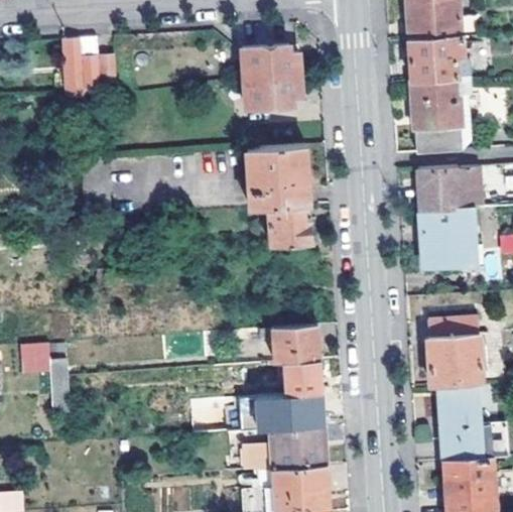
[(458,21),(456,0),(403,0),(406,41),(461,38),(477,37),(476,20),(466,21),(458,21)]
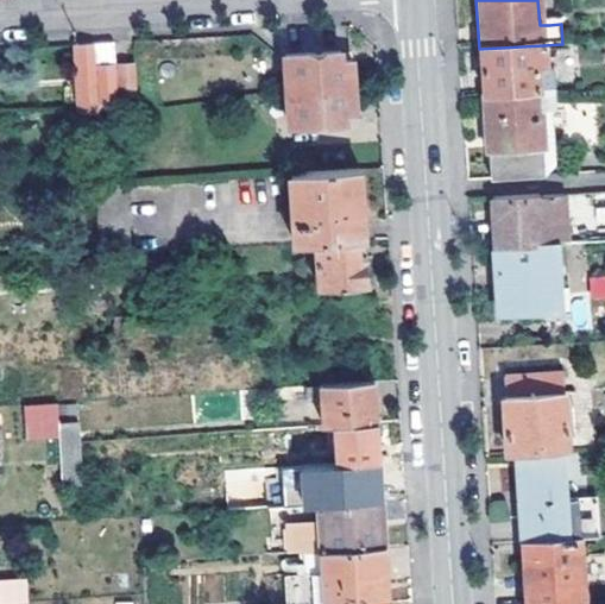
[(560,7),(559,0),(537,0),(540,25),(549,25),(548,8),(560,7)]
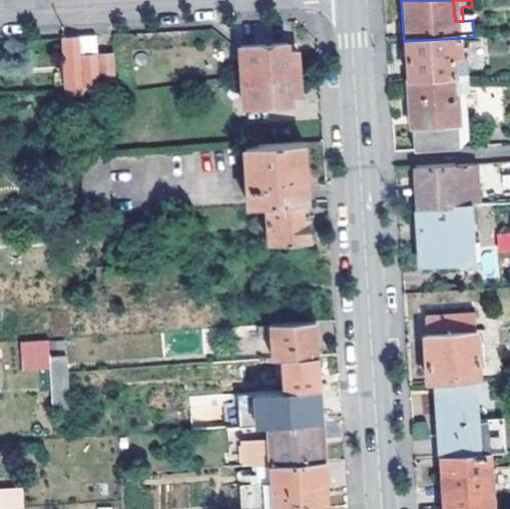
[(96,87),(94,57),(92,38),(59,40),(64,98),(97,96),(96,87)]
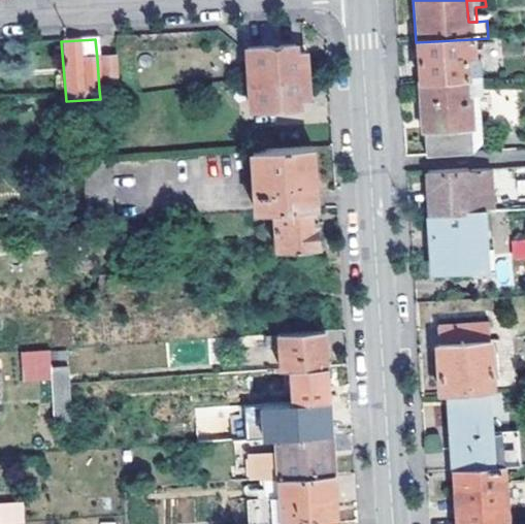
[(472,63),(471,39),(416,42),(419,84),(466,82),(464,64),(472,63)]
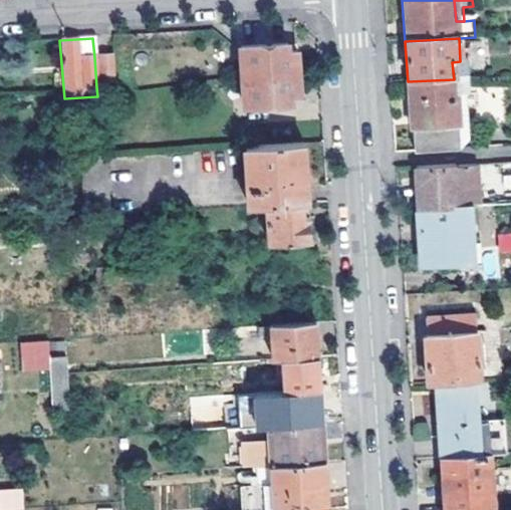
[(238,47),(240,77),(294,73),(292,44),(238,47)]
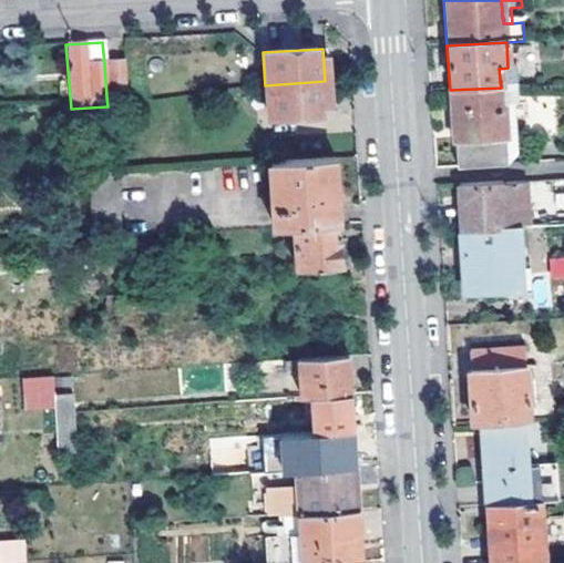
[(122,62),(104,63),(106,96),(124,95),(122,62)]
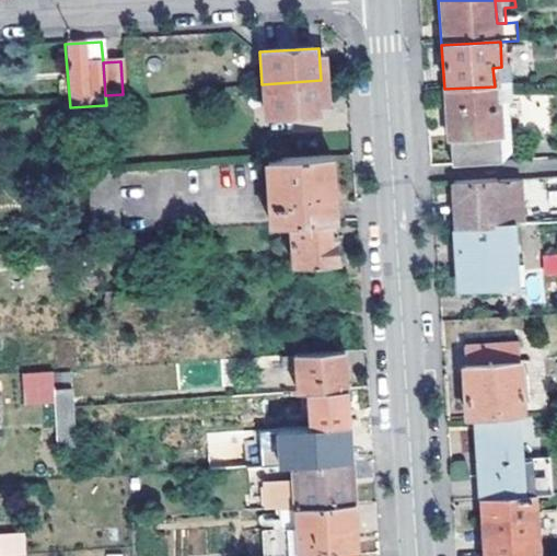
[(321,80),(262,84),(264,117),(314,115),(314,105),(323,104),(321,80)]
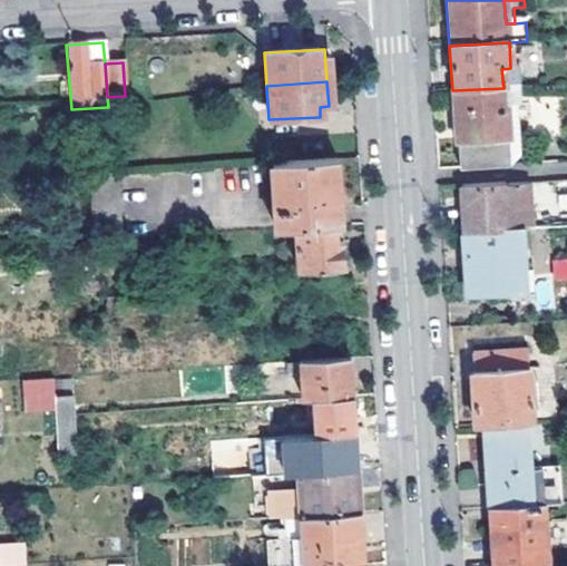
[(520,156),(516,87),(504,88),(452,90),(457,171),(510,168),(520,156)]
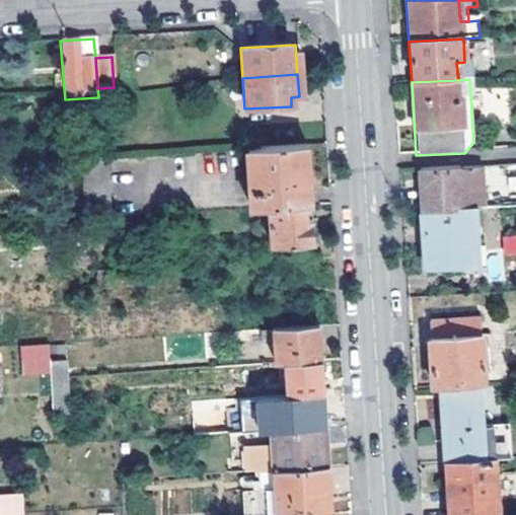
[(303,146),(245,150),(249,210),(266,209),(300,207),(308,207),(303,146)]
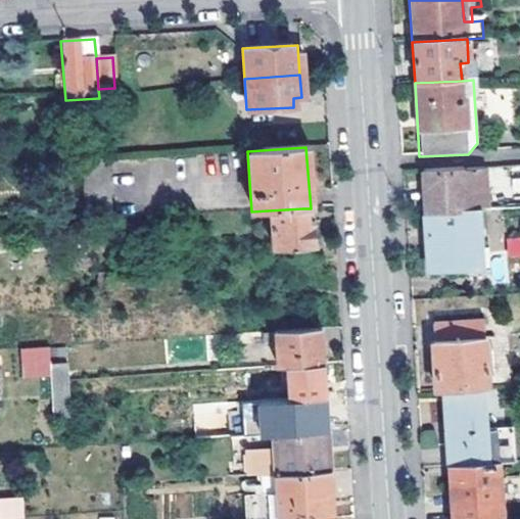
[(421,172),(423,214),(464,211),(462,170),(421,172)]
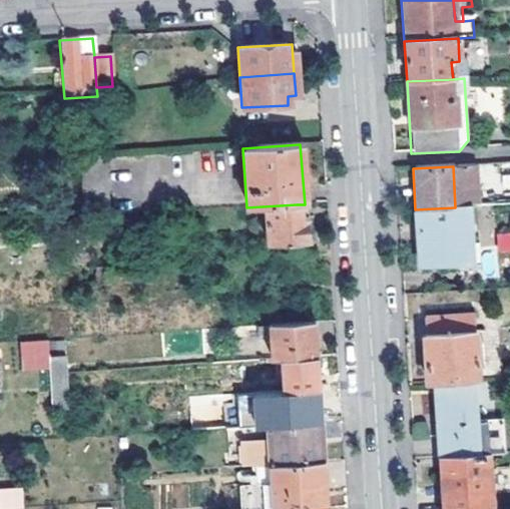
[(297,204),(263,206),(267,257),(307,253),(304,218),(298,218),(297,204)]
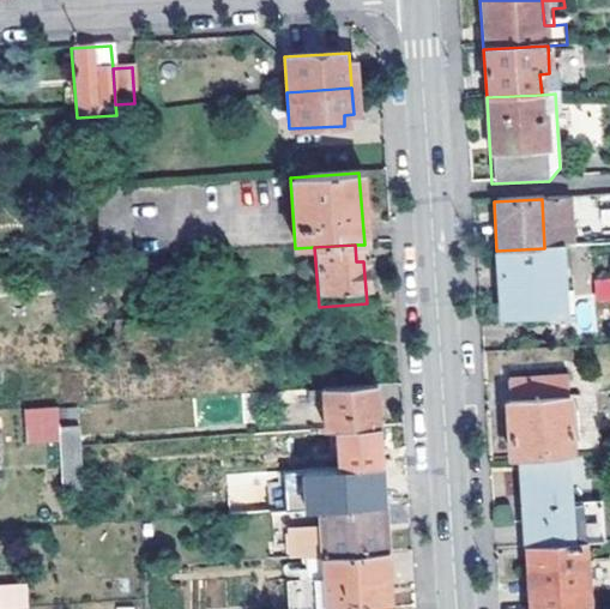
[(563,273),(561,247),(544,248),(496,251),(501,320),(559,317),(557,275),(563,273)]
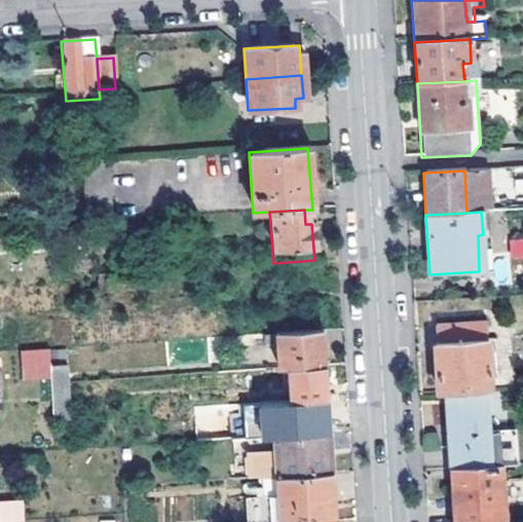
[(522,244),(509,245),(510,261),(522,260),(522,244)]
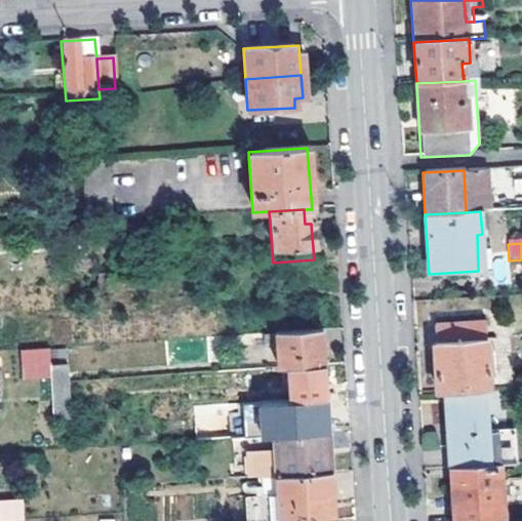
[(485,263),(486,284),(506,283),(504,262),(485,263)]
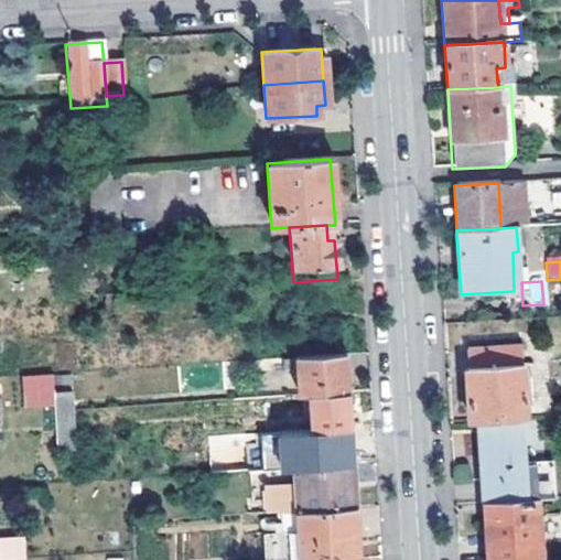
[(515,421),(524,420),(519,346),(464,351),(468,423),(477,423),(515,421)]
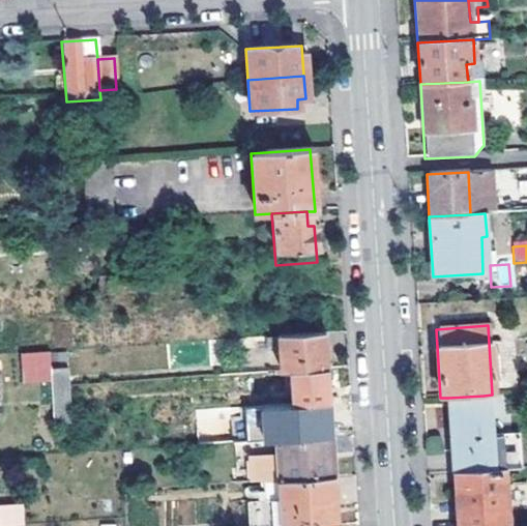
[(275,334),(279,372),(288,371),(325,369),(322,330),(275,334)]
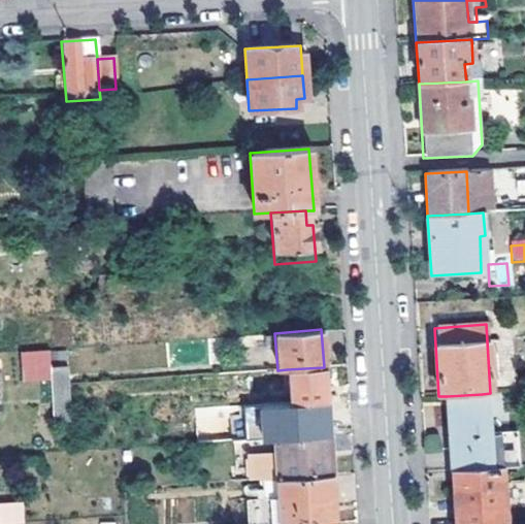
[(46,351),(18,353),(19,385),(48,384),(46,351)]
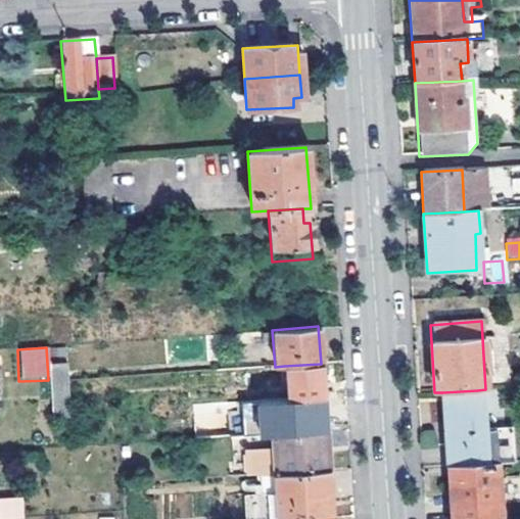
[(323,398),(321,364),(284,366),(285,386),(276,386),(277,400),(323,398)]
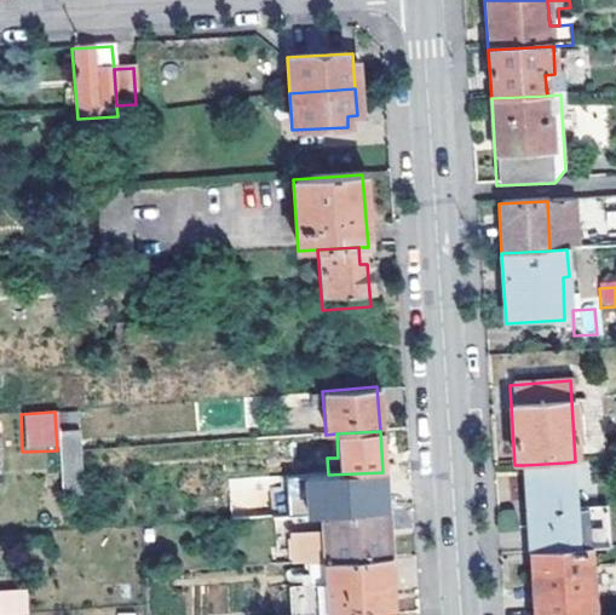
[(72,452),(57,453),(61,533),(76,532),(72,452)]
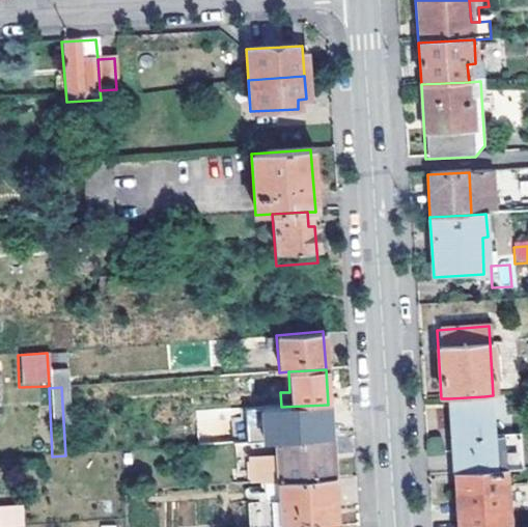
[(488,448),(484,396),(449,398),(453,474),(503,471),(502,448),(488,448)]
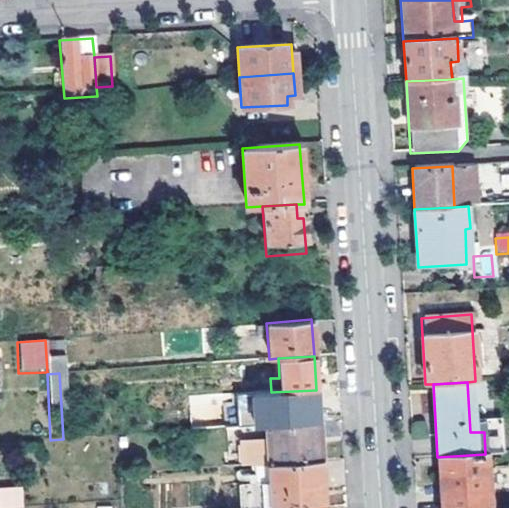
[(257,466),(320,461),(319,443),(317,420),(265,425),(266,438),(237,440),(238,467),(257,466)]
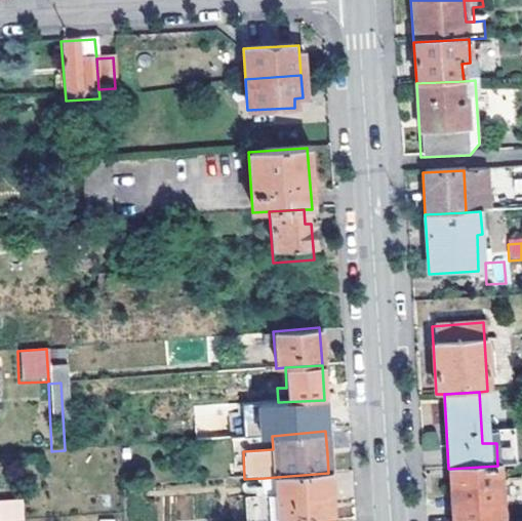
[(500,520),(497,466),(448,469),(451,520),(500,520)]
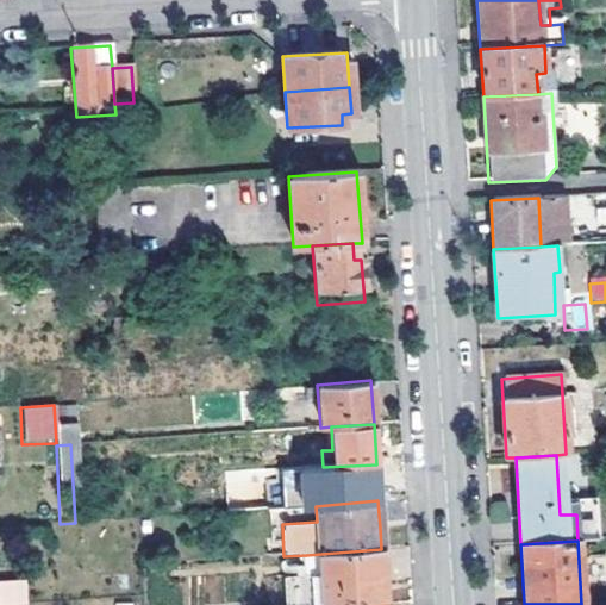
[(381,549),(306,555),(310,604),(385,604),(383,591),(381,549)]
